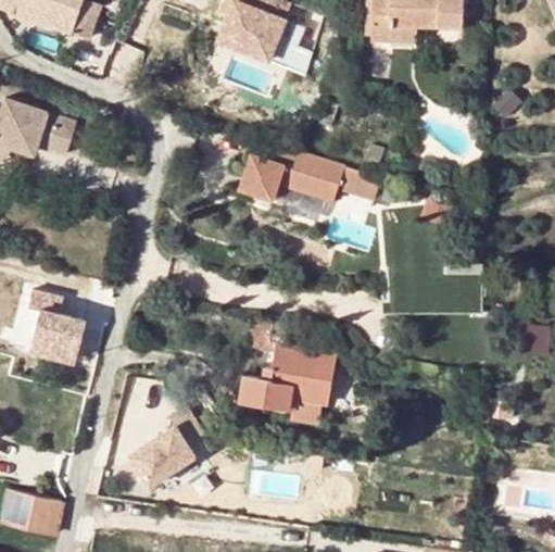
[(82,1),(82,0),(0,0),(0,9),(10,13),(71,34),(82,1)]
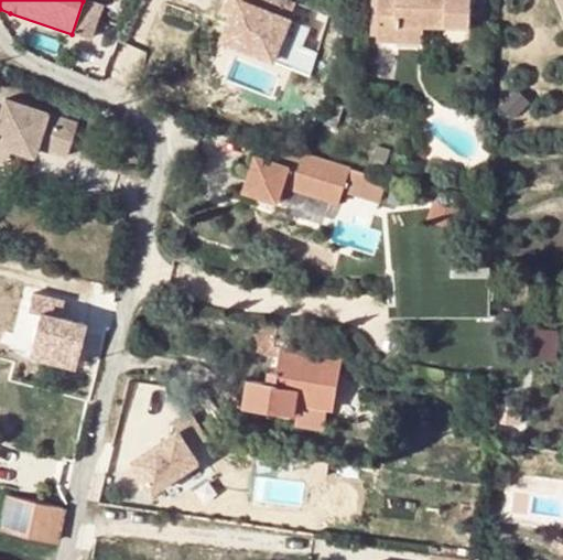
[(299,3),(290,0),(229,0),(225,13),(236,18),(250,23),(245,39),(299,61),(312,30),(292,22),(299,3)]
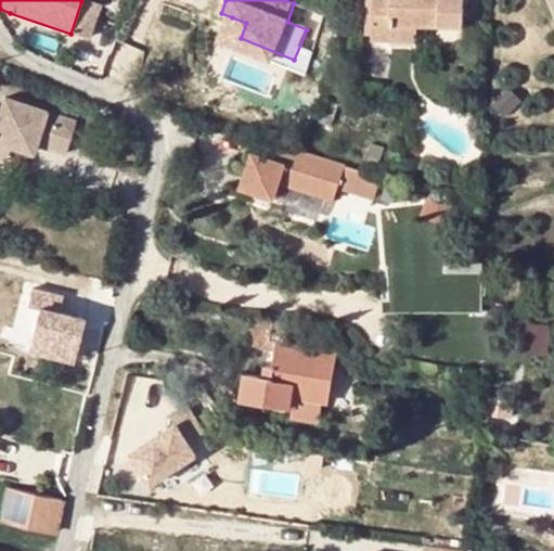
[(386,38),(412,39),(456,42),(459,0),(421,0),(421,1),(406,1),(406,0),(387,0),(387,9),(369,9),(366,52),(386,54),(386,38)]
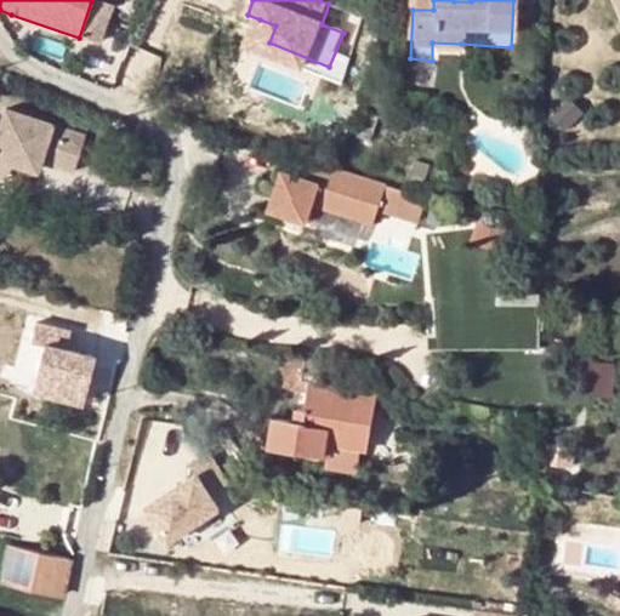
[(108,7),(91,1),(79,38),(96,45),(108,7)]
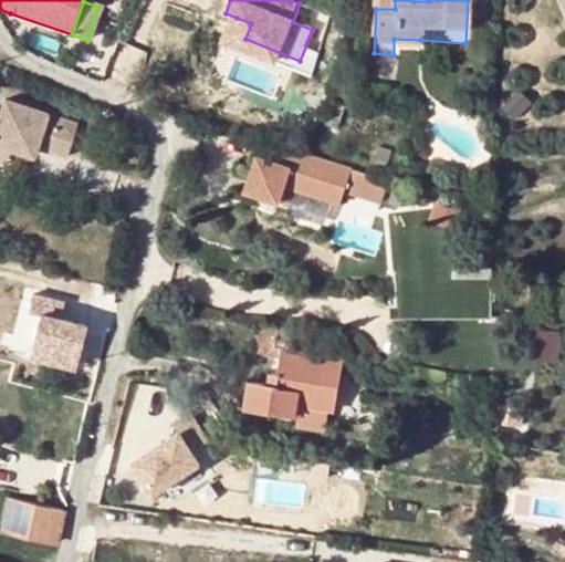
[(246,39),(251,23),(237,18),(226,44),(294,72),(300,61),(246,39)]
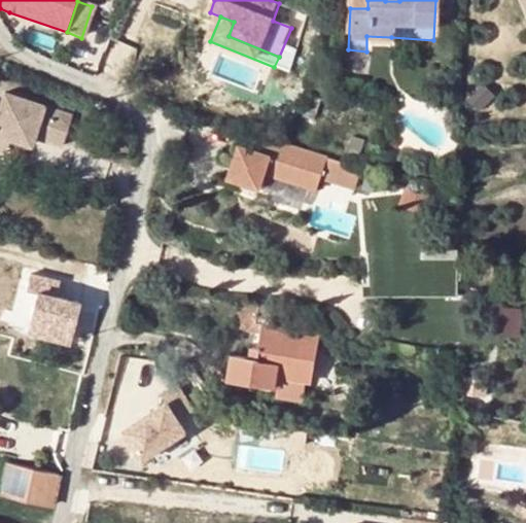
[(0,138),(10,143),(30,149),(33,142),(38,128),(48,132),(43,146),(62,152),(73,120),(5,97),(0,112),(0,138)]
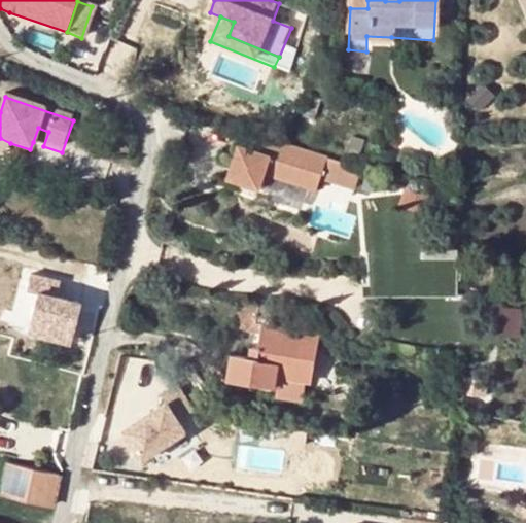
[(38,128),(33,142),(43,146),(48,132),(38,128)]
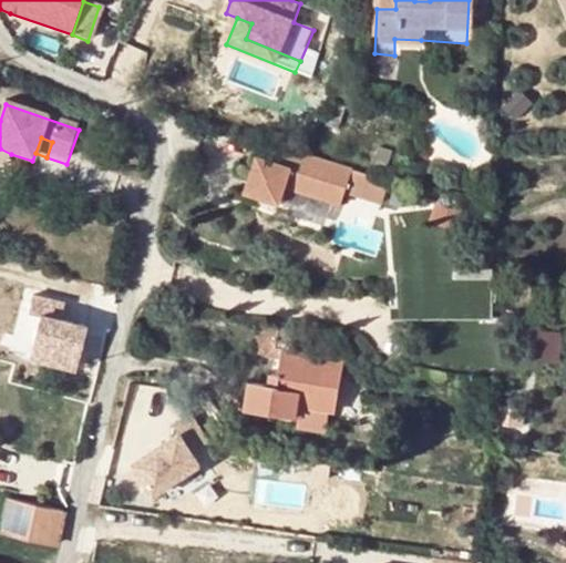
[(276,162),(257,155),(247,190),(280,202),(285,185),(342,205),(346,193),(352,172),(304,155),(281,147),(276,162)]
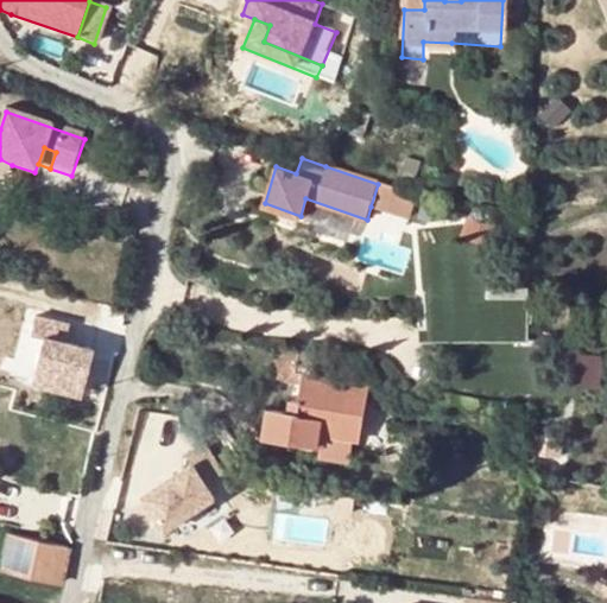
[(0,181),(6,183),(12,165),(0,159),(0,181)]
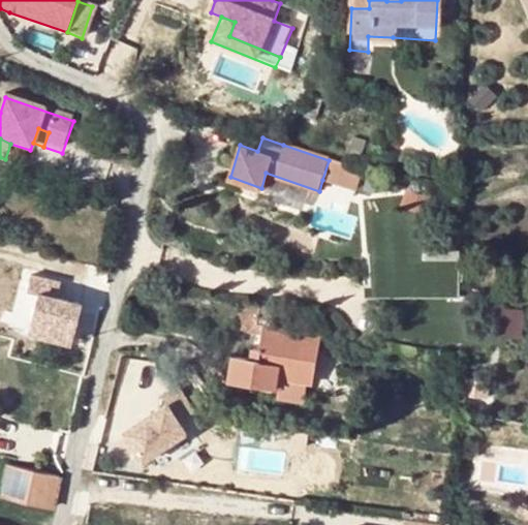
[(364,171),(329,160),(322,180),(356,190),(364,171)]
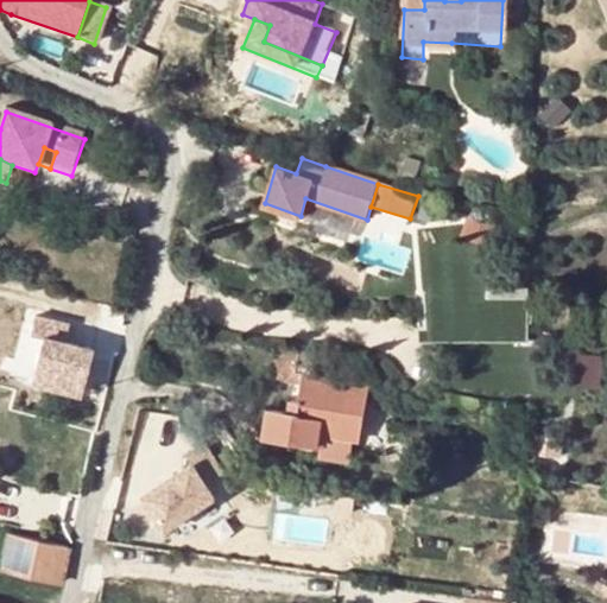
[(469,214),(462,235),(491,243),(497,222),(469,214)]
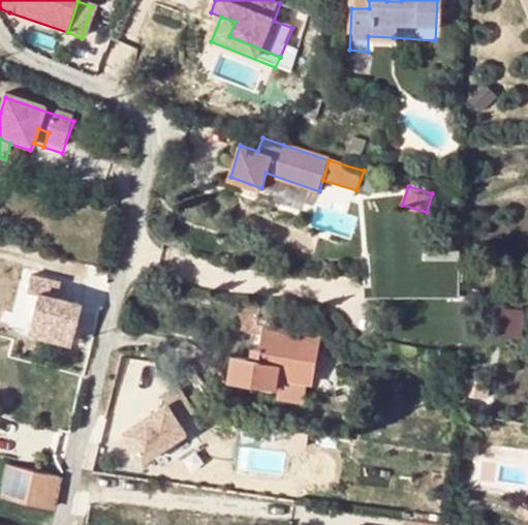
[(458,252),(366,255),(368,295),(380,295),(380,286),(457,288),(457,275),(458,252)]
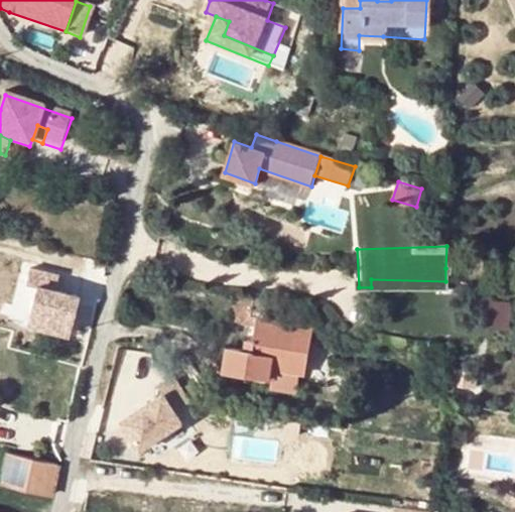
[(13,326),(71,337),(79,293),(57,289),(60,275),(24,268),(13,326)]
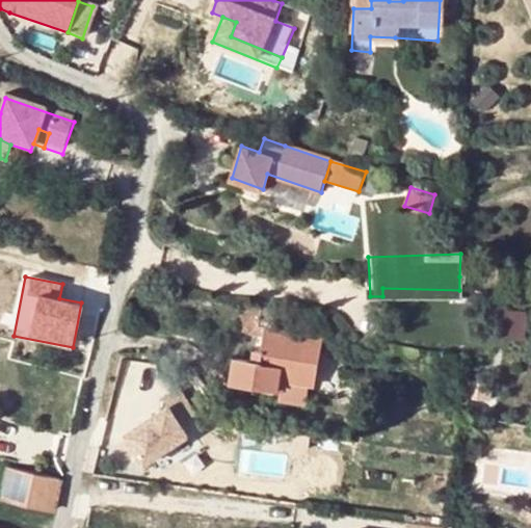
[(459,299),(459,290),(382,288),(382,296),(459,299)]
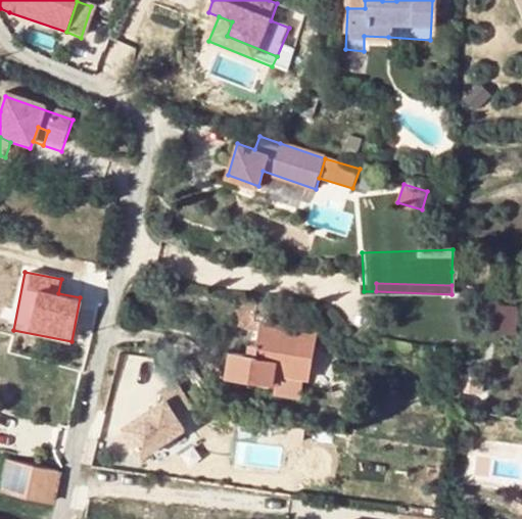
[(278,376),(300,380),(307,381),(315,335),(288,330),(274,328),(277,308),(240,301),(235,328),(258,332),(255,349),(248,347),(246,359),(230,356),(226,377),(276,386),(278,376)]
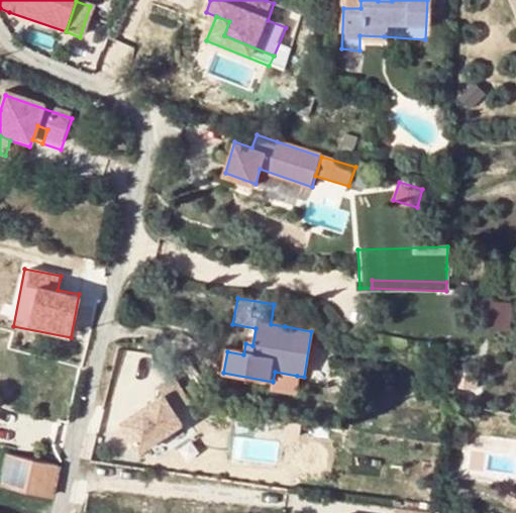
[(271,324),(285,326),(289,306),(274,304),(271,324)]
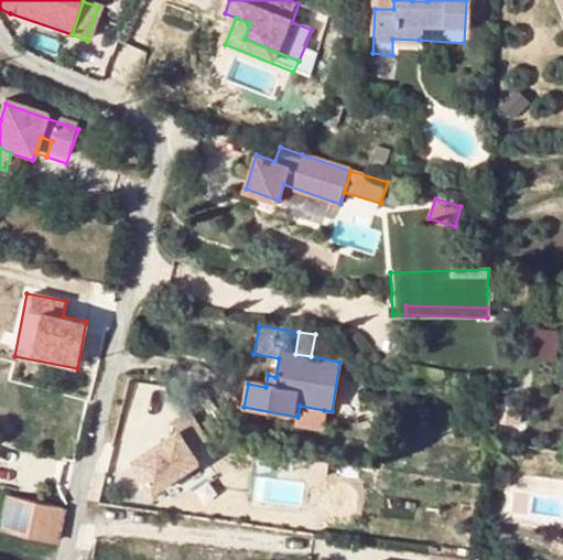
[(559,362),(558,332),(536,332),(537,362),(559,362)]
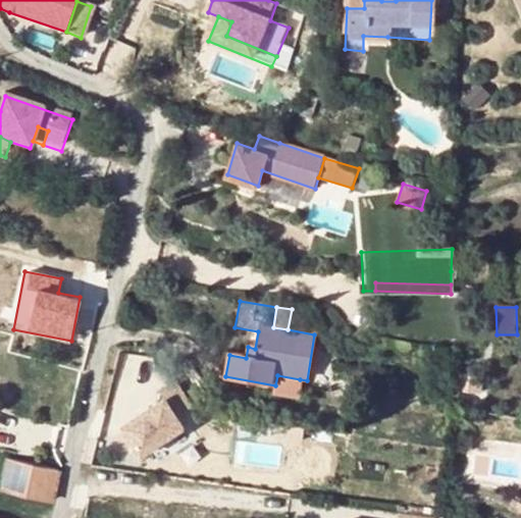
[(70,366),(85,370),(87,359),(73,356),(70,366)]
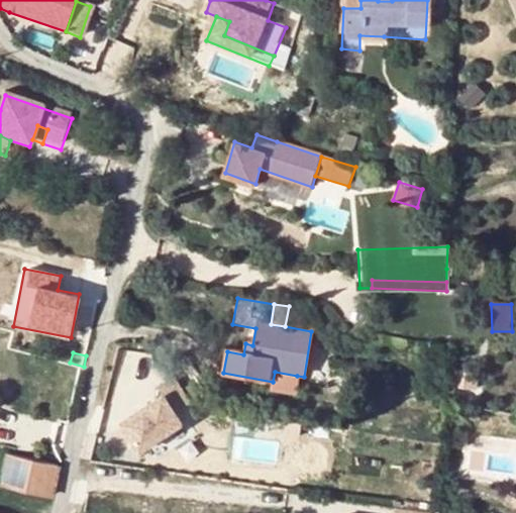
[(275,372),(273,382),(272,391),(295,395),(297,376),(275,372)]
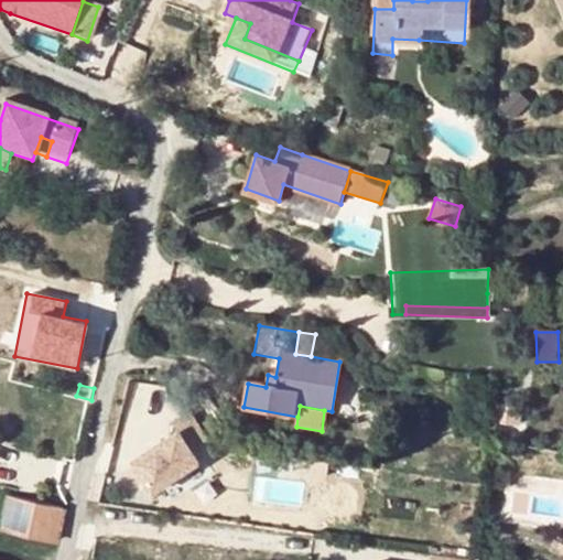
[(496,407),(494,423),(516,426),(517,409),(496,407)]
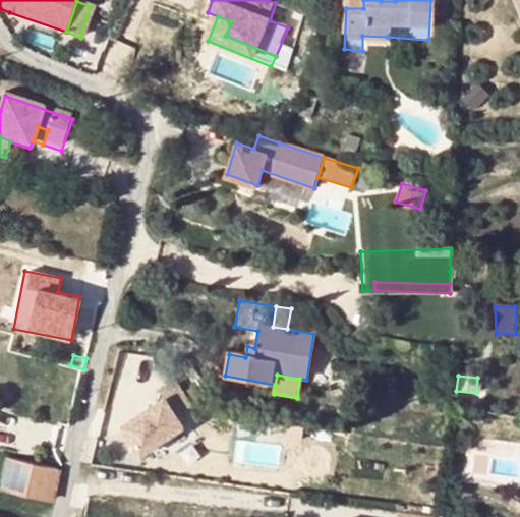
[(171,405),(126,428),(142,459),(187,436),(181,424),(196,415),(182,387),(166,396),(171,405)]
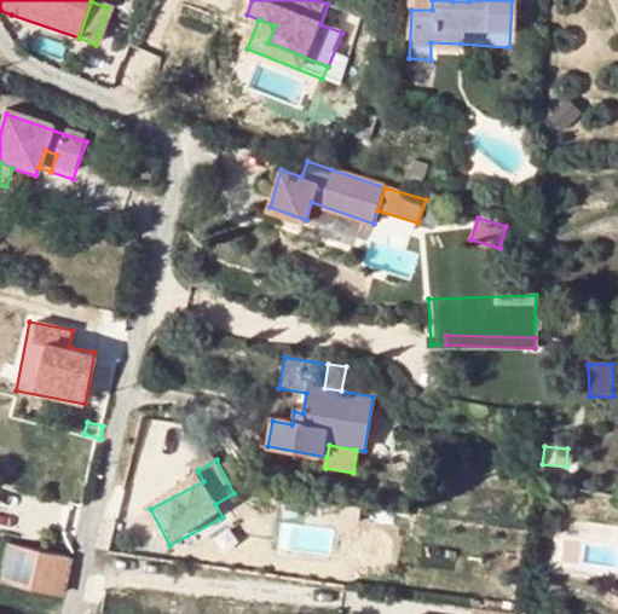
[(7,546),(0,583),(62,596),(68,559),(7,546)]
